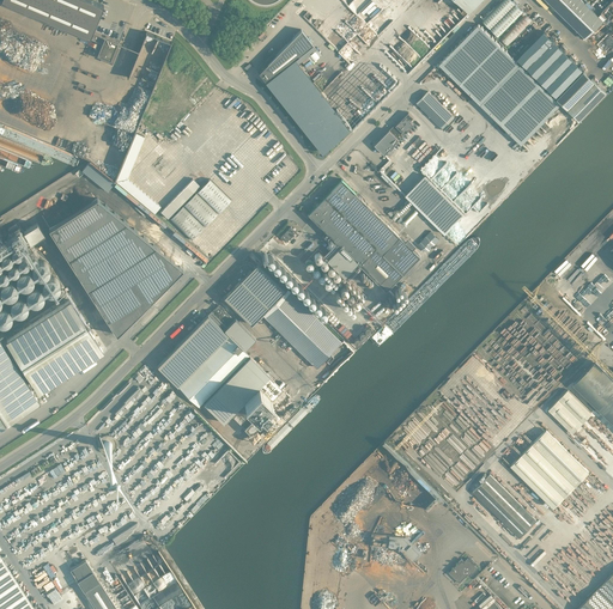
[(119,43),(105,38),(104,38),(103,37),(103,38),(93,34),(92,34),(103,7),(86,0),(1,0),(0,4),(89,41),(102,46),(96,58),(104,61),(104,62),(111,66),(115,55),(114,54),(119,43)]
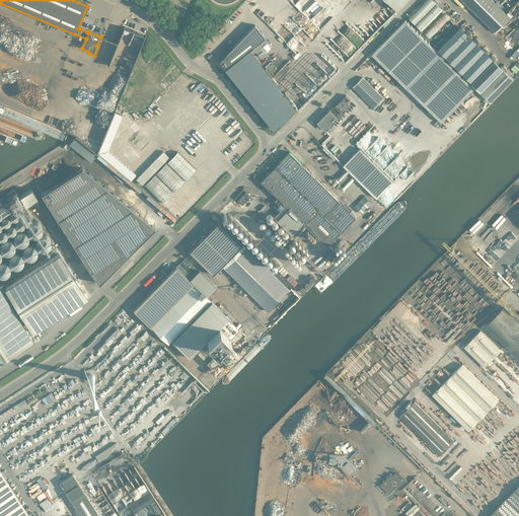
[(385,0),(387,1),(386,2),(387,3),(388,2),(391,5),(390,6),(391,7),(392,6),(397,11),(408,0),(385,0)]
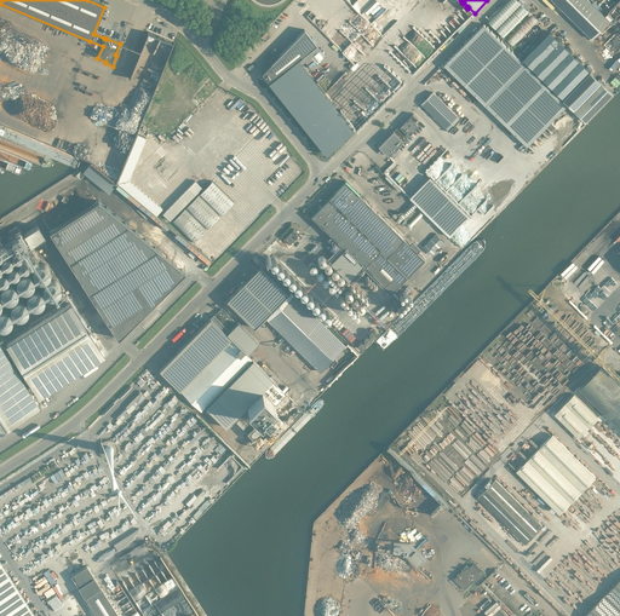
[(499,40),(504,45),(510,50),(512,47),(514,49),(538,23),(515,0),(510,0),(488,23),(501,38),(499,40)]
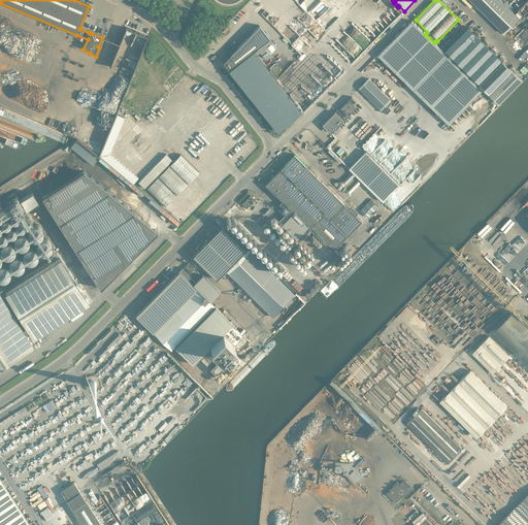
[(527,28),(498,0),(468,0),(520,51),(527,42),(527,28)]
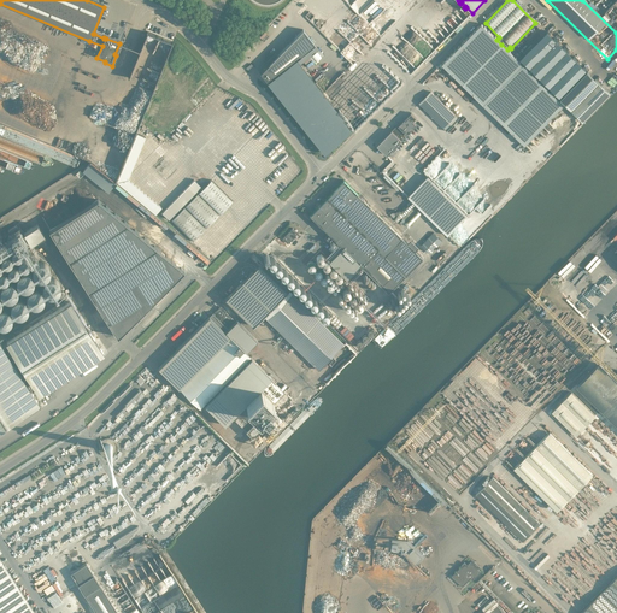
[(481,27),(442,66),(526,148),(565,108),(481,27)]
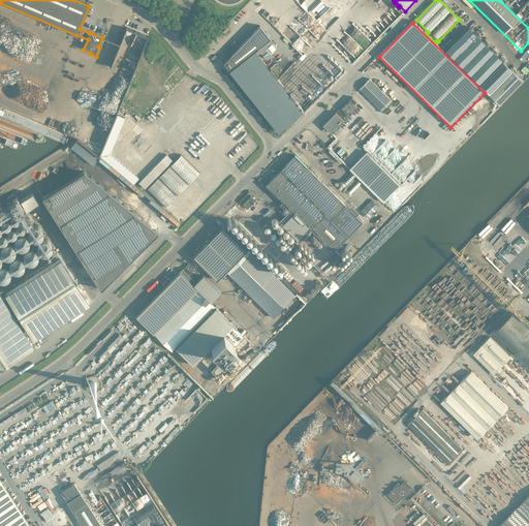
[(223,64),(229,72),(270,40),(259,27),(223,64)]
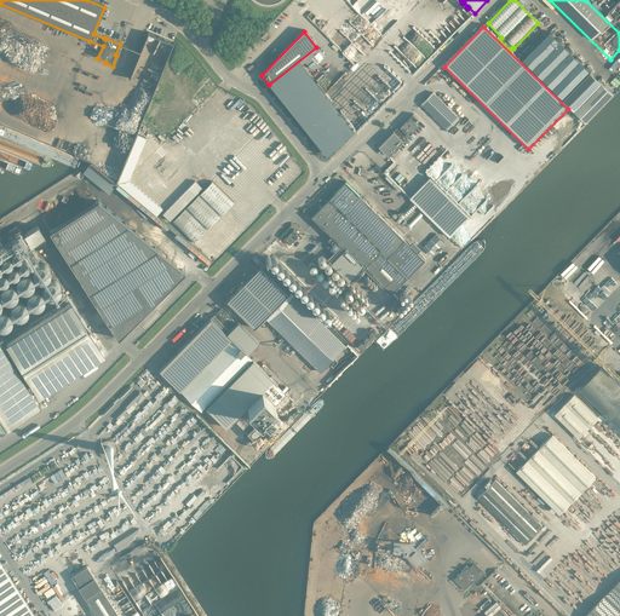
[(523,61),(543,80),(569,53),(550,34),(523,61)]
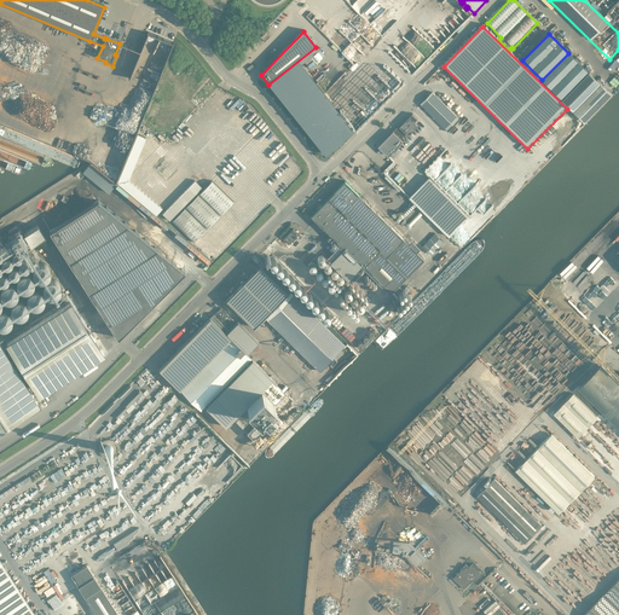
[(404,46),(399,52),(403,57),(409,51),(404,46)]
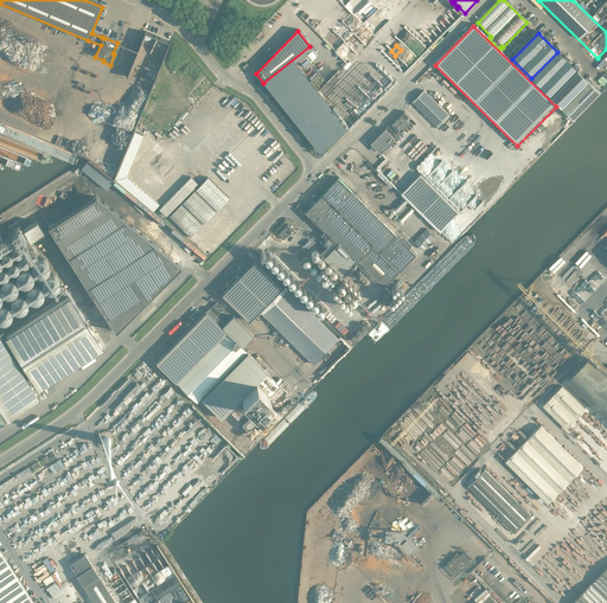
[(532,77),(551,96),(576,71),(558,52),(532,77)]
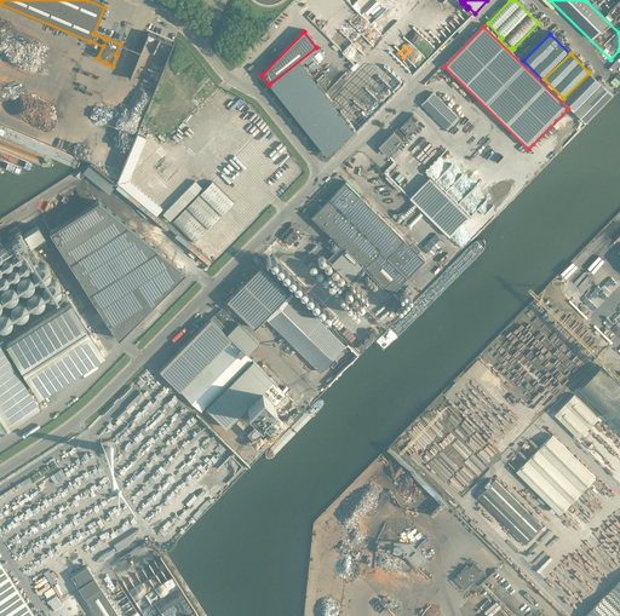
[(247,65),(256,73),(260,68),(252,61),(247,65)]
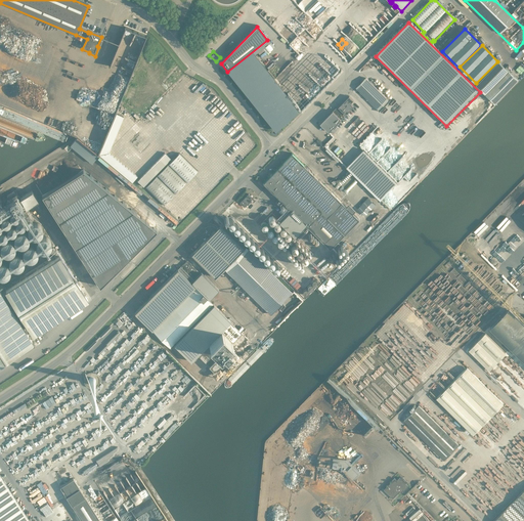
[(251,53),(226,73),(262,117),(275,132),(299,114),(287,97),(251,53)]
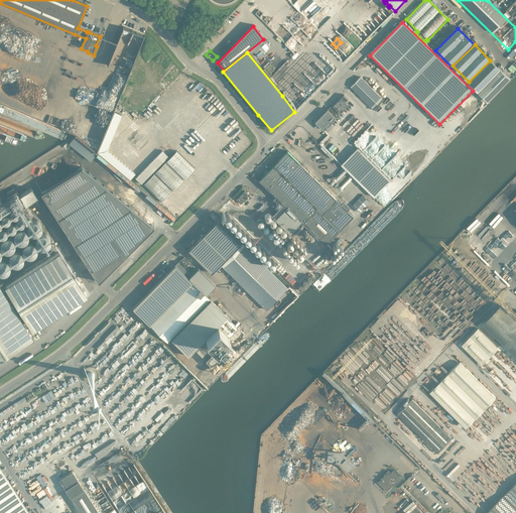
[(131,56),(122,80),(125,81),(134,57),(131,56)]
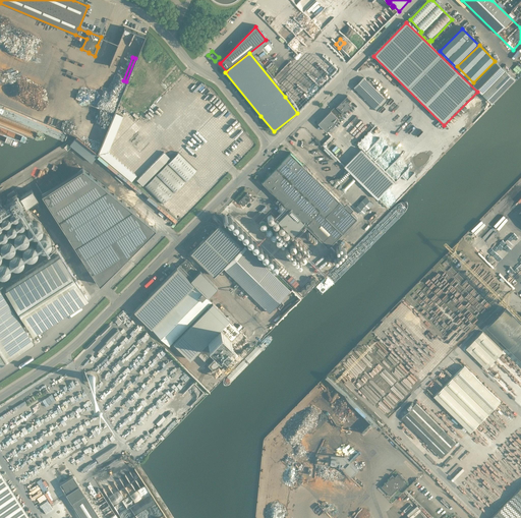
[(326,69),(331,65),(328,61),(323,66),(326,69)]
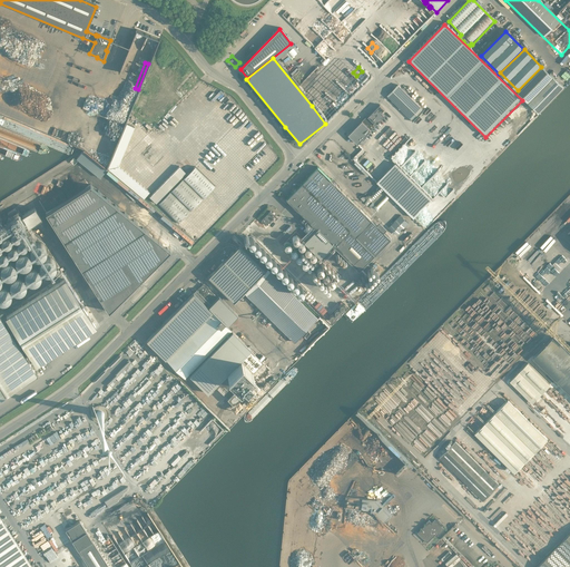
[(517,94),(538,114),(563,88),(542,68),(517,94)]
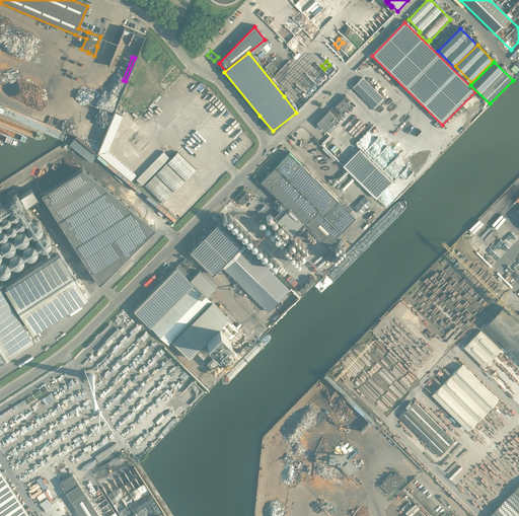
[(43,81),(56,85),(58,78),(45,74),(43,81)]
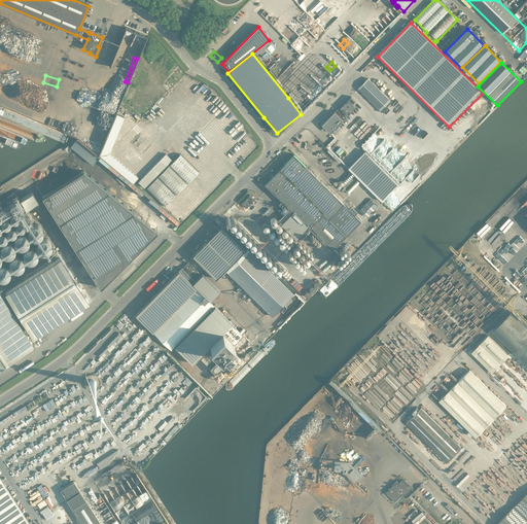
[(367,80),(358,91),(382,113),(391,104),(367,80)]
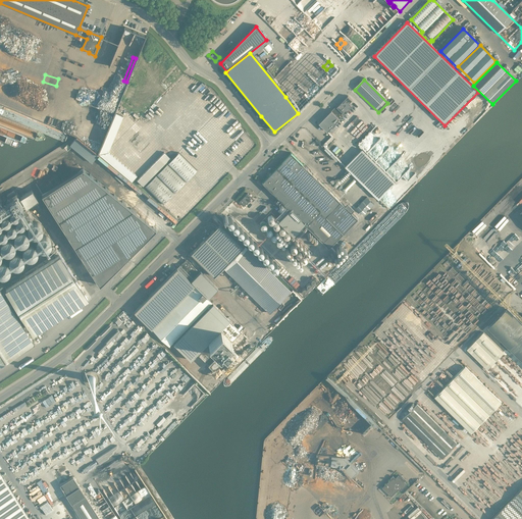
[(334,111),(335,112),(342,118),(352,108),(349,105),(352,102),(348,98),(334,111)]
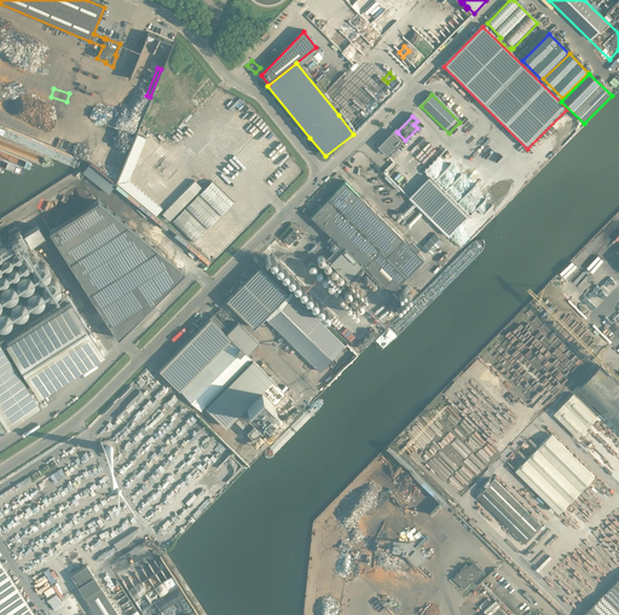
[(393,133),(379,149),(388,157),(403,143),(405,140),(398,133),(395,134),(394,133),(393,134),(393,133)]
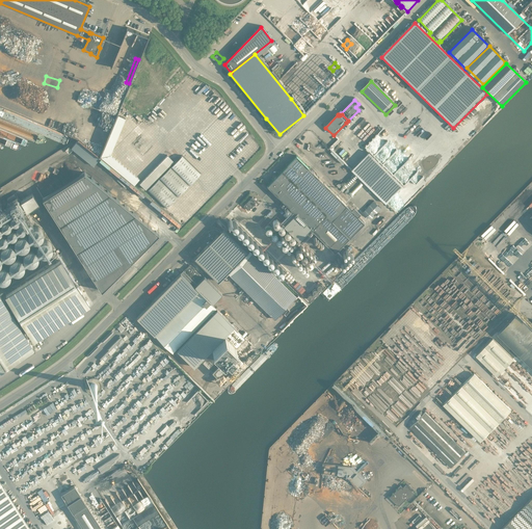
[(122,127),(125,121),(117,117),(114,127),(113,127),(100,158),(134,187),(139,180),(110,155),(122,127)]
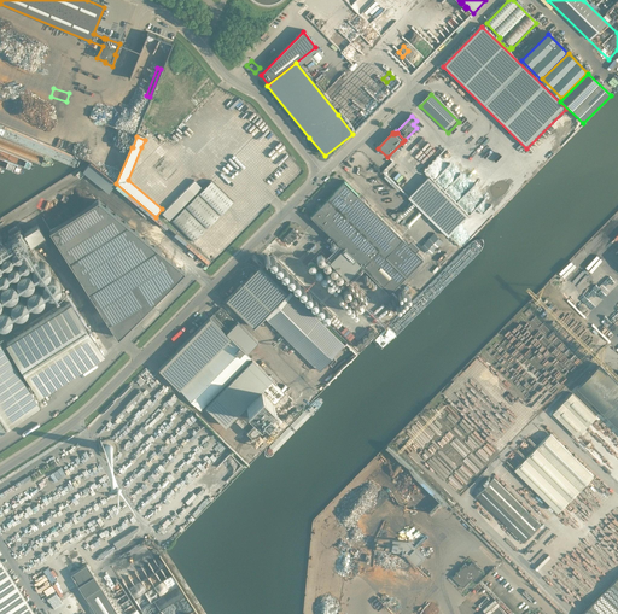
[(522,157),(526,152),(520,146),(516,151),(522,157)]
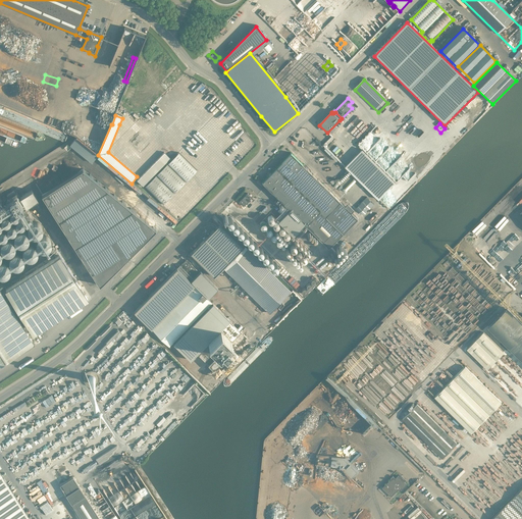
[(163,154),(137,182),(143,188),(169,160),(163,154)]
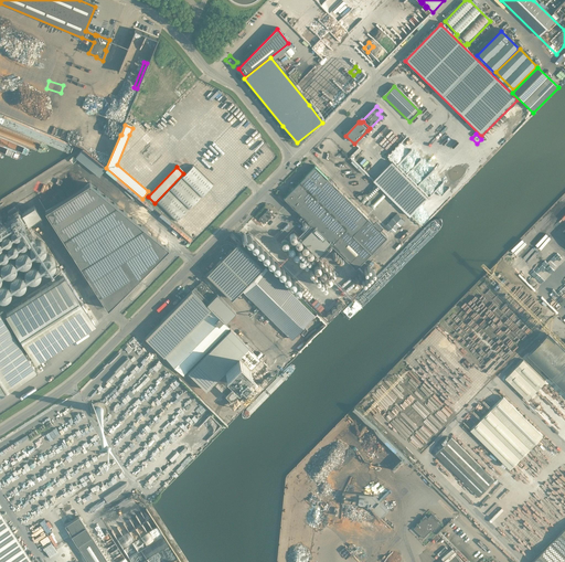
[(201,199),(213,187),(193,167),(181,179),(201,199)]
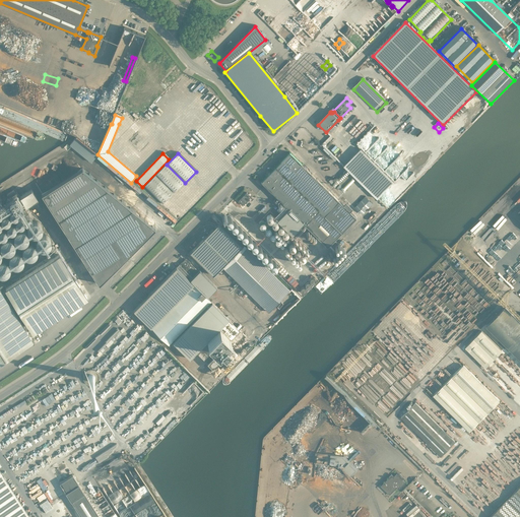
[(343,206),(338,202),(289,153),(260,183),(326,249),(355,219),(348,213),(351,210),(345,204),(343,206)]
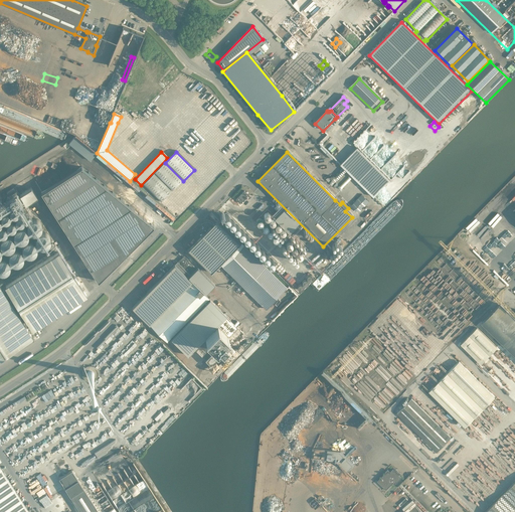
[(172,192),(182,181),(164,164),(154,174),(172,192)]
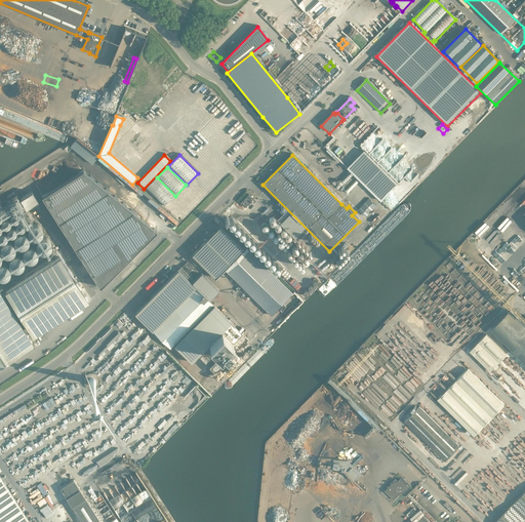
[(156,232),(132,212),(83,171),(42,198),(99,288),(120,269),(121,270),(129,262),(128,261),(156,232)]
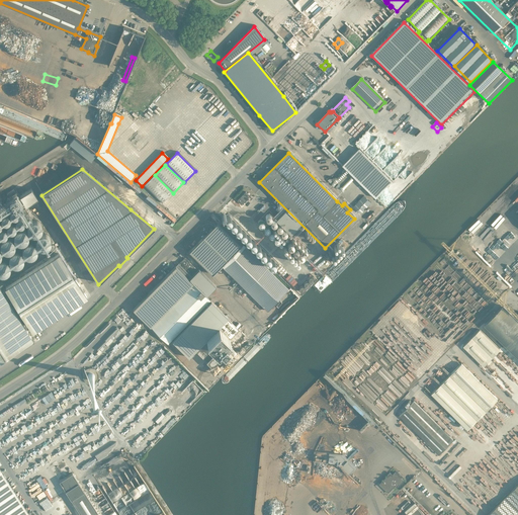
[(162,204),(172,194),(154,176),(144,187),(162,204)]
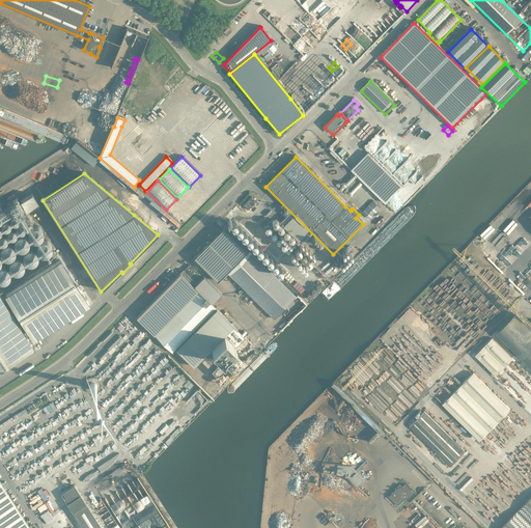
[(0,286),(49,255),(51,258),(55,256),(53,253),(55,251),(42,229),(33,223),(27,214),(38,205),(32,196),(20,203),(19,200),(17,198),(8,203),(9,205),(0,211),(0,286)]
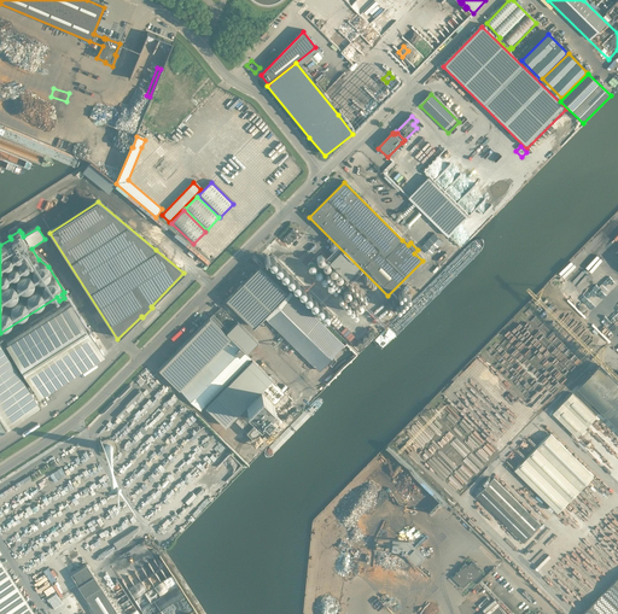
[(292,231),(283,241),(287,246),(298,235),(292,231)]
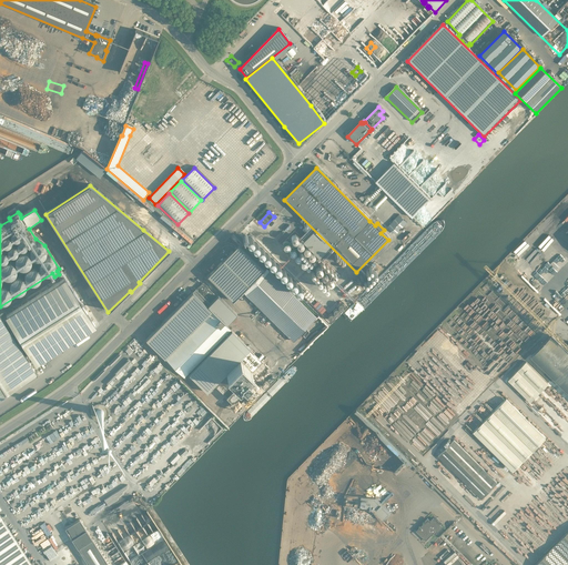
[(178,224),(182,229),(186,223),(182,220),(178,224)]
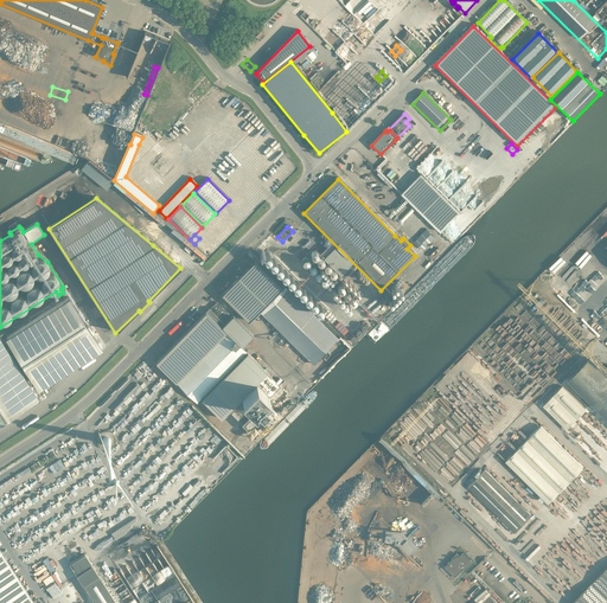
[(206,256),(213,249),(210,245),(203,252),(206,256)]
